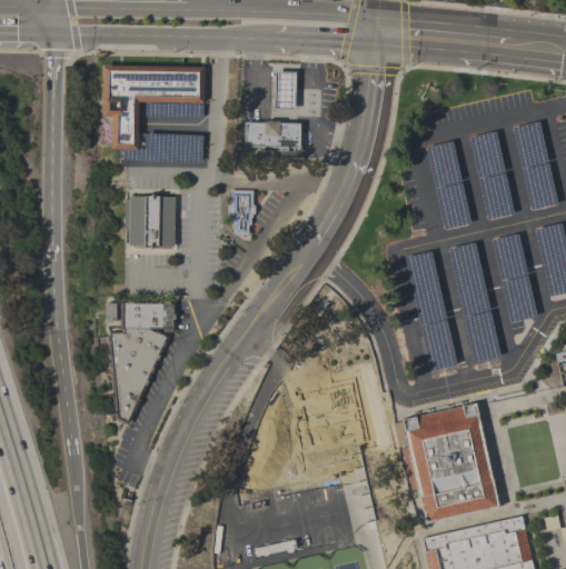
[(205,66),(205,102),(139,101),(139,149),(112,149),(112,116),(103,116),(103,65),(205,66)]
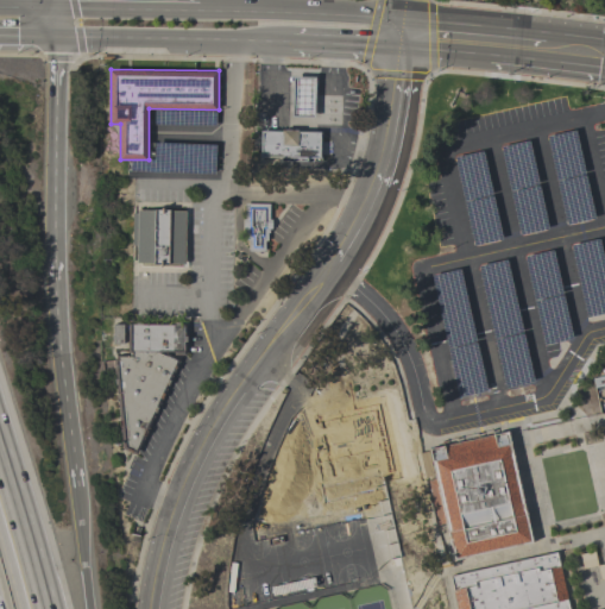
[(298,76),(315,77),(313,115),(296,115),(298,76)]
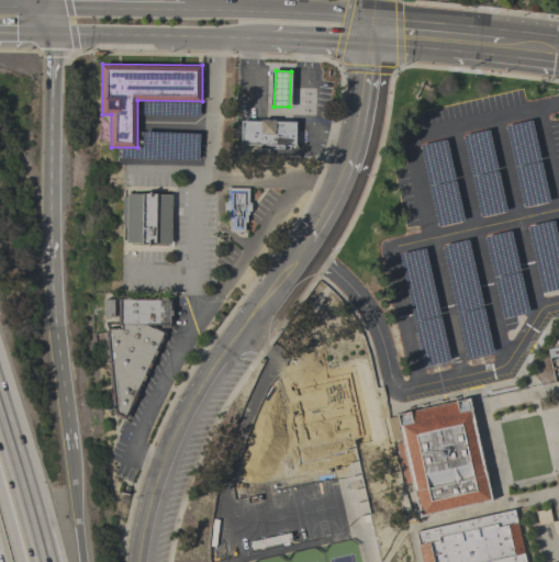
[(297,145),(286,145),(286,148),(272,148),(272,145),(243,144),(243,121),(297,122),(297,145)]
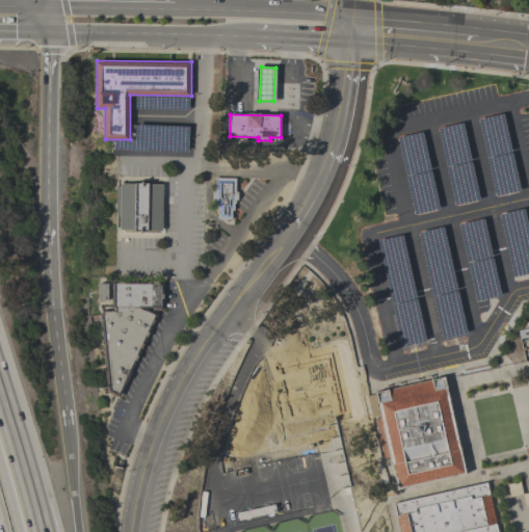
[(480,123),(498,198),(520,193),(502,117),(480,123)]
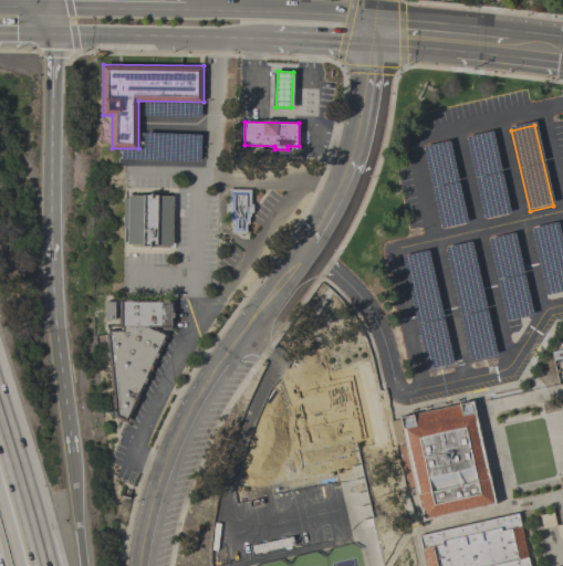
[(471,137),(490,219),(513,213),(494,132),(471,137)]
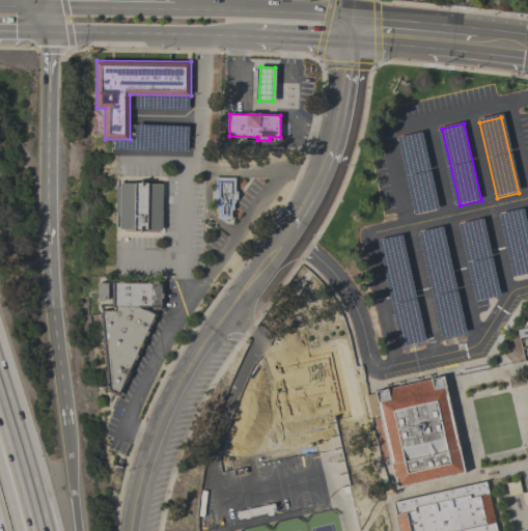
[(404,139),(421,215),(443,210),(425,134),(404,139)]
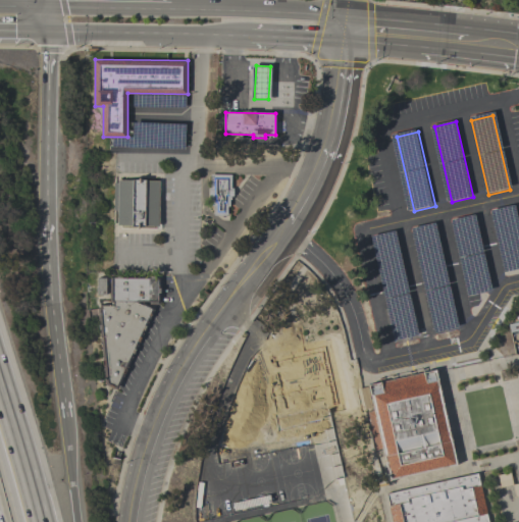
[(234,174),(232,188),(235,188),(235,196),(232,196),(232,199),(231,199),(231,206),(229,206),(228,215),(215,215),(215,206),(213,206),(213,199),(212,199),(212,194),(211,194),(211,188),(212,188),(213,173),(234,174)]
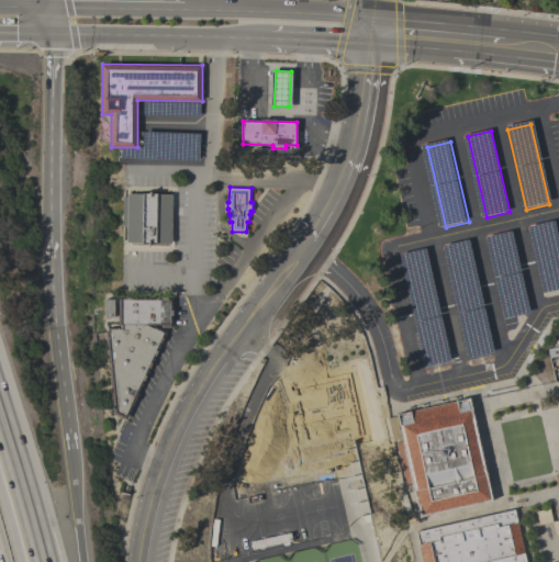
[(129,193),(143,193),(143,192),(158,192),(158,194),(175,194),(174,243),(127,243),(129,193)]
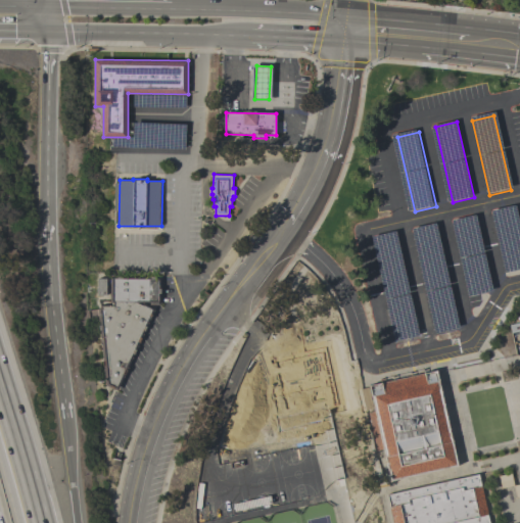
[(493,214),(507,275),(519,272),(519,236),(514,209),(493,214)]
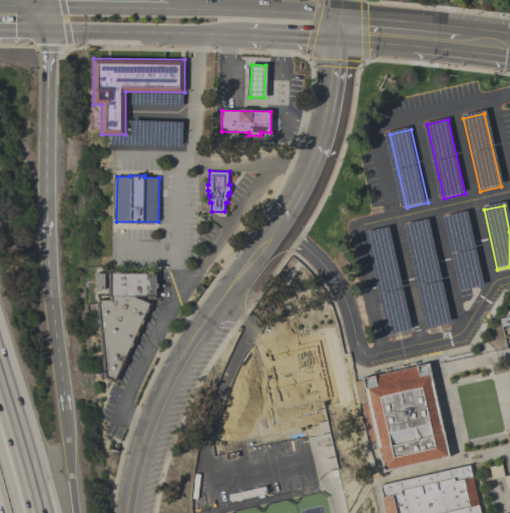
[(447,218),(464,292),(485,287),(468,213),(447,218)]
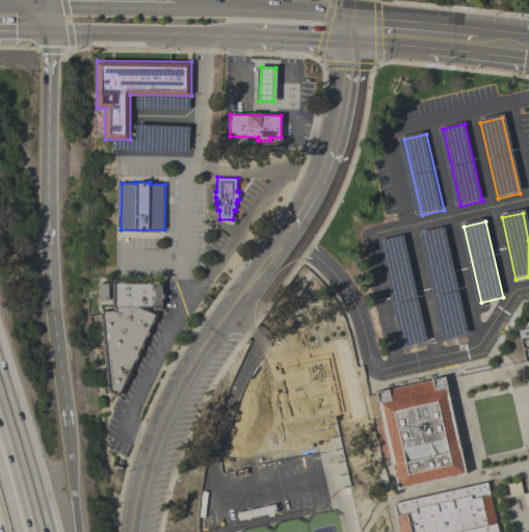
[(425,234),(450,340),(473,335),(448,229),(425,234)]
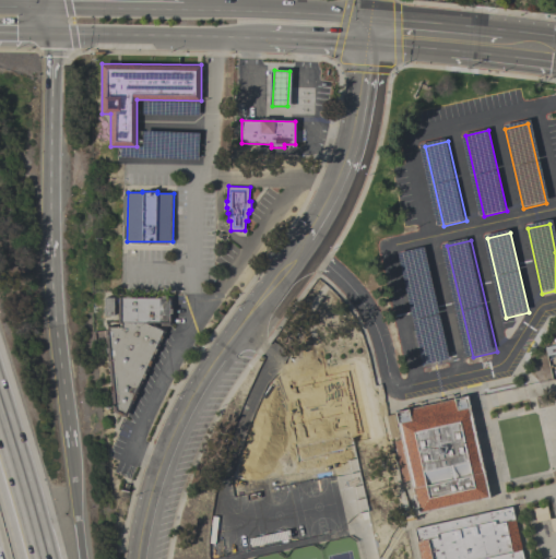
[(405,253),(432,365),(456,359),(429,248),(405,253)]
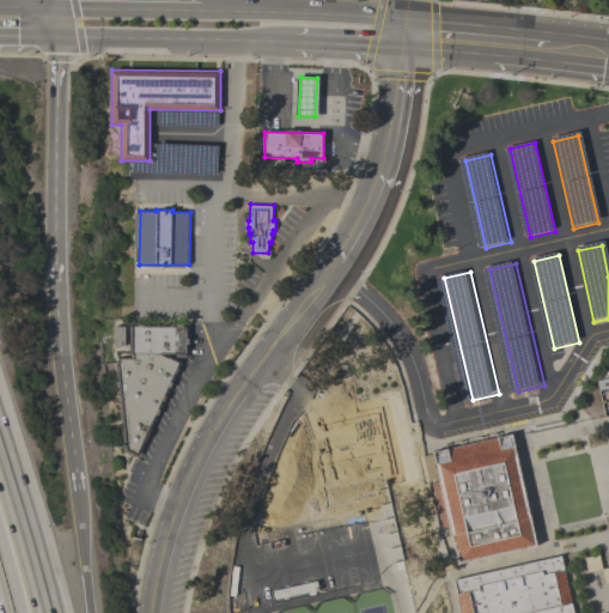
[(138,323),(138,322),(144,322),(144,323),(190,325),(189,357),(177,357),(177,354),(163,354),(133,354),(131,354),(132,323),(138,323)]
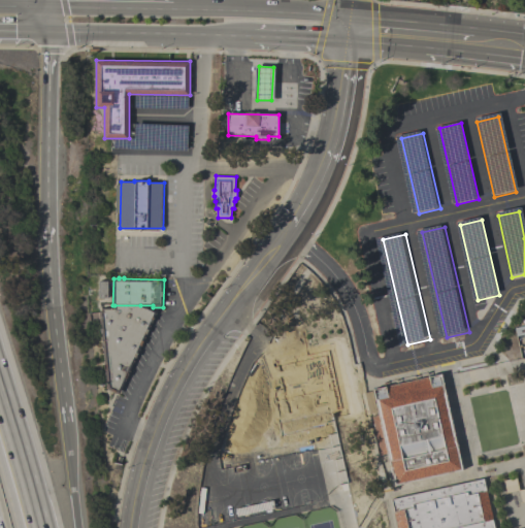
[(109,281),(108,298),(99,298),(99,281),(109,281)]
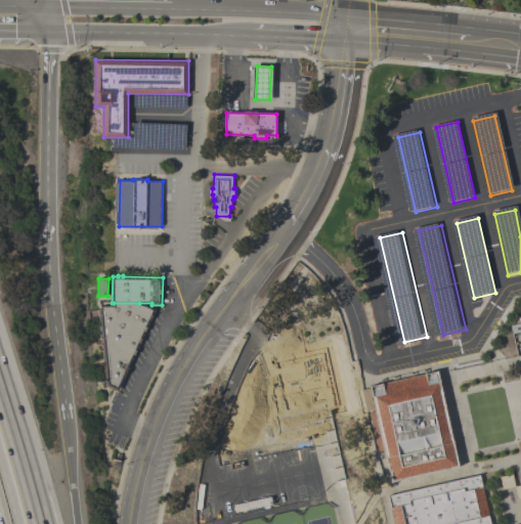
[(143,305),(144,303),(157,309),(119,391),(107,386),(105,366),(104,366),(104,361),(103,343),(102,343),(101,337),(102,337),(101,331),(100,331),(100,325),(101,324),(100,318),(99,318),(99,313),(100,313),(99,307),(101,307),(101,306),(114,306),(114,303),(139,303),(143,305)]
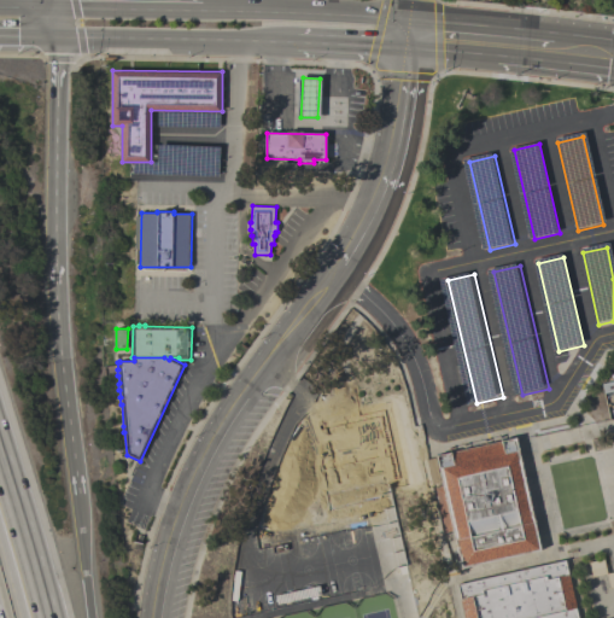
[(613,382),(602,383),(604,394),(613,391),(613,382)]
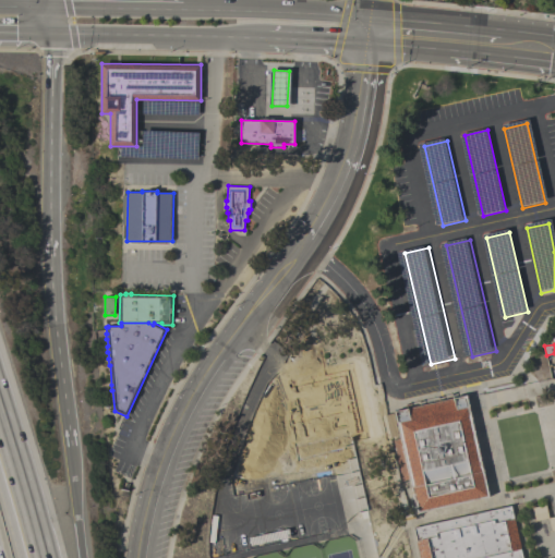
[(282,380),(256,371),(244,402),(270,412),(282,380)]
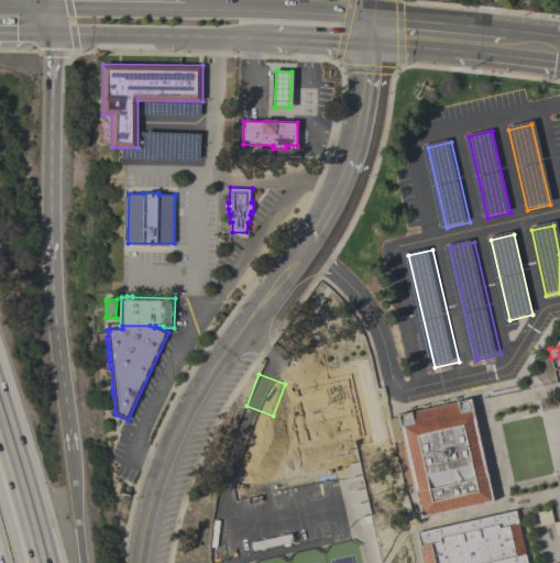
[(296,393),(309,454),(372,442),(363,399),(360,379),(296,393)]
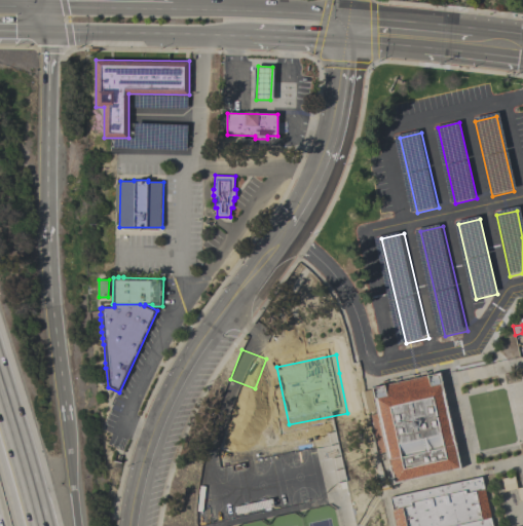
[(461,468),(394,483),(387,451),(380,452),(372,414),(377,413),(377,410),(369,411),(365,390),(373,388),(372,387),(441,372),(461,468)]
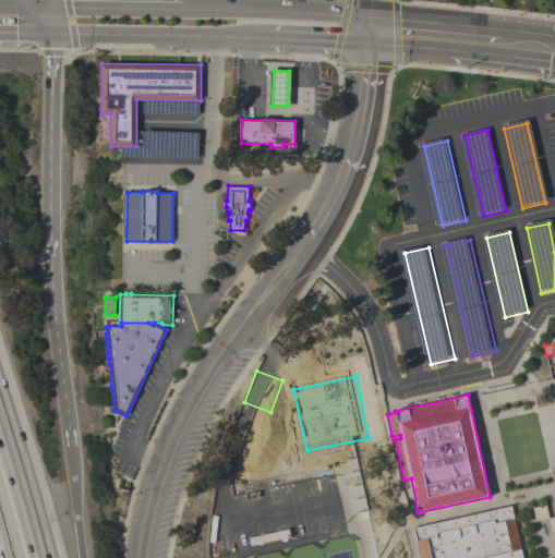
[(273,417),(243,409),(221,482),(252,490),(273,417)]
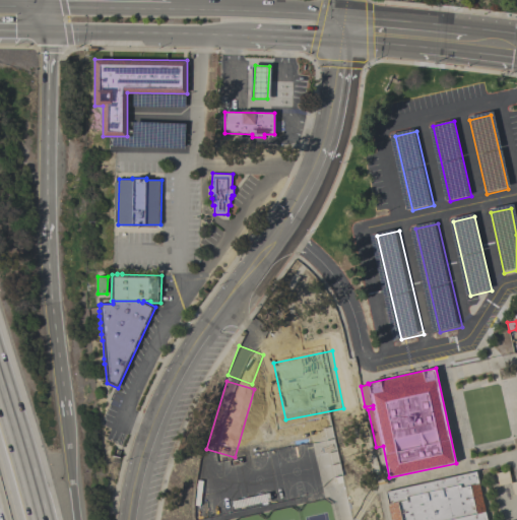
[(383,479),(376,480),(371,457),(378,456),(383,479)]
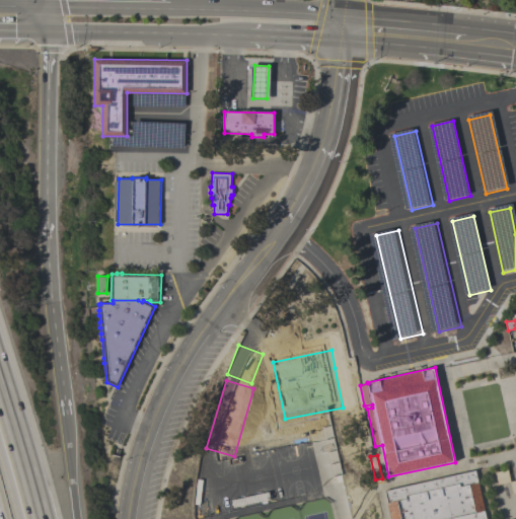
[(515,494),(514,494),(511,482),(500,485),(497,471),(509,468),(512,482),(515,480),(515,494)]
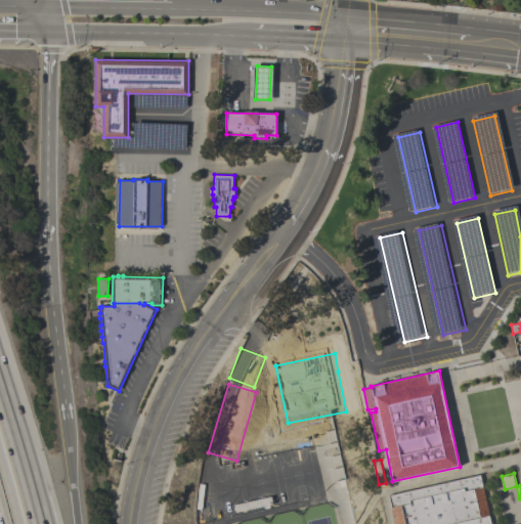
[(481,475),(491,523),(395,523),(389,495),(481,475)]
